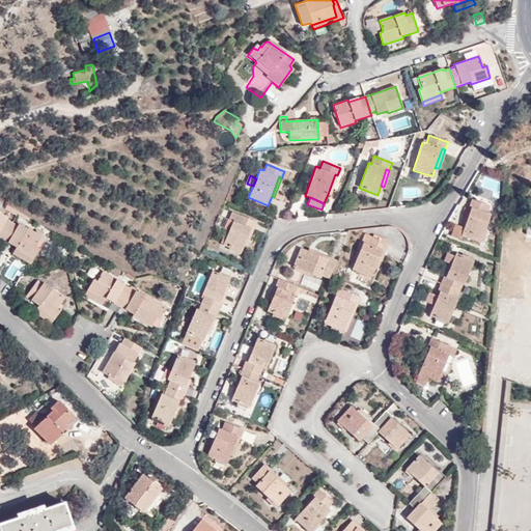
[(469,207),(471,208),(462,238),(480,244),(491,214),(487,213),(490,206),(471,199),(469,207)]
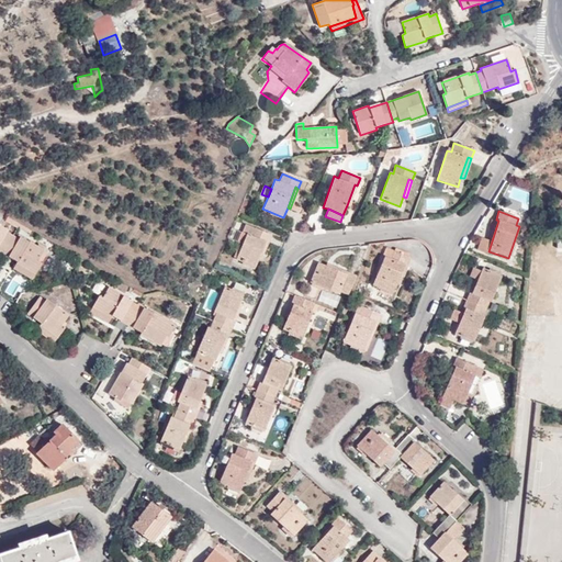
[(6,221),(17,227),(19,223),(9,216),(6,221)]
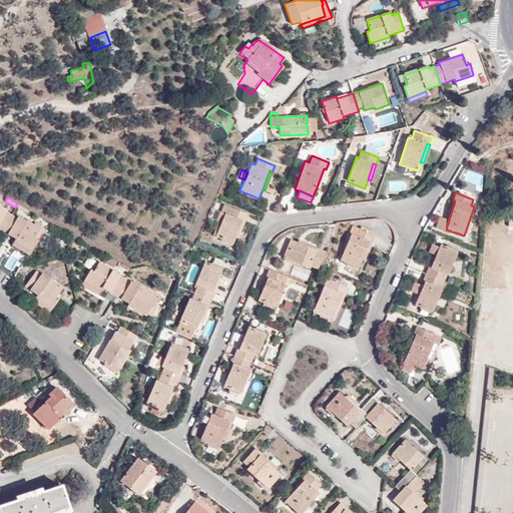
[(436,228),(445,231),(446,229),(455,201),(453,200),(446,219),(439,217),(436,228)]
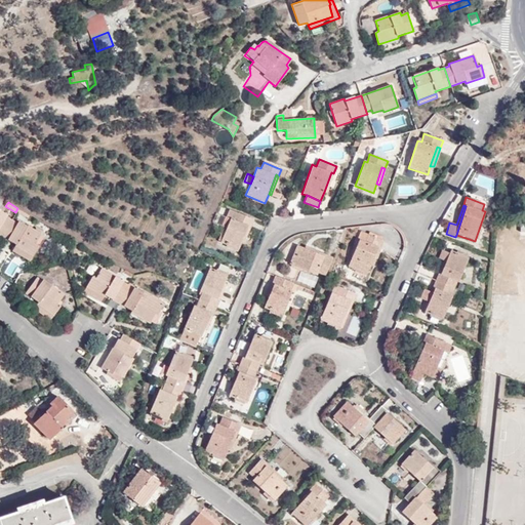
[(0,234),(16,244),(15,246),(33,256),(44,236),(18,220),(18,223),(7,216),(7,214),(0,210),(0,234)]
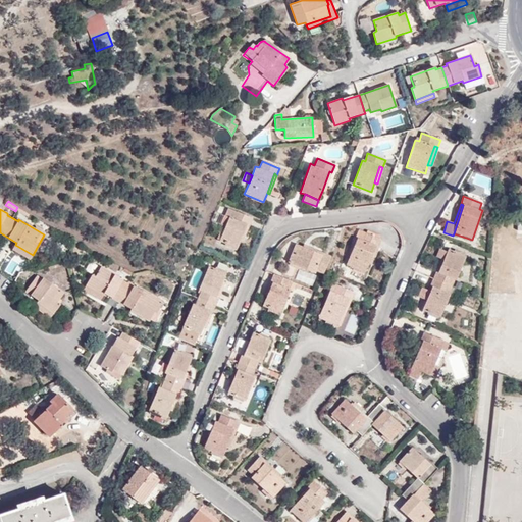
[(219,241),(237,248),(240,241),(247,224),(250,225),(252,218),(227,209),(225,215),(228,217),(219,241)]
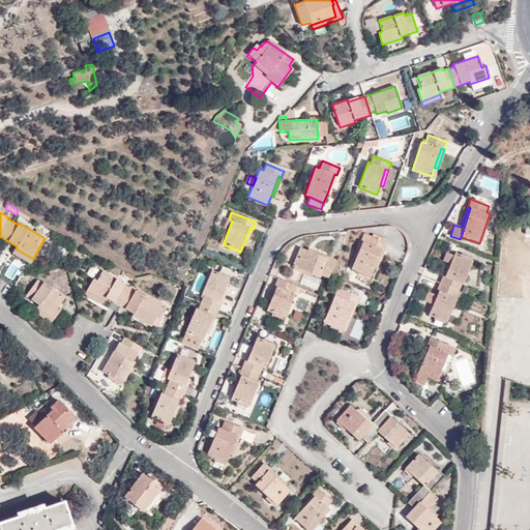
[(243,244),(246,245),(254,229),(251,228),(243,244)]
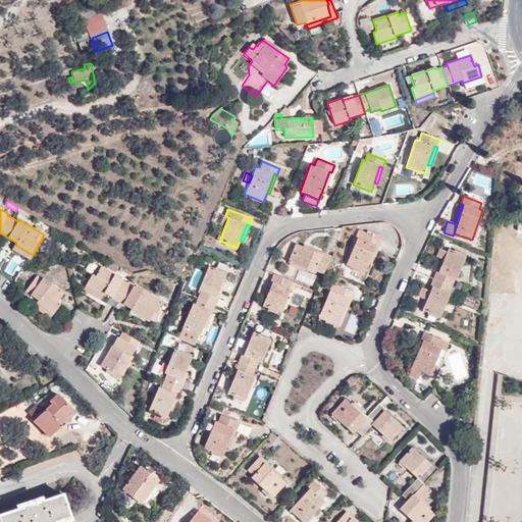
[(358,237),(346,265),(365,273),(376,245),(378,246),(381,239),(364,231),(361,239),(358,237)]
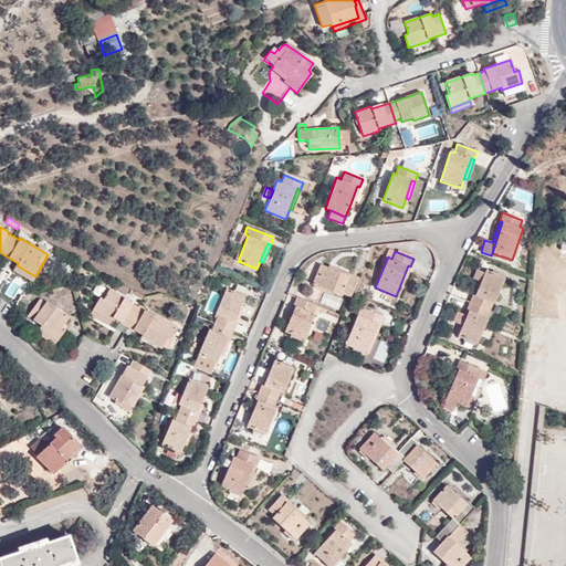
[(349,297),(358,276),(350,273),(349,276),(328,268),(320,263),(312,284),(342,296),(343,294),(349,297)]
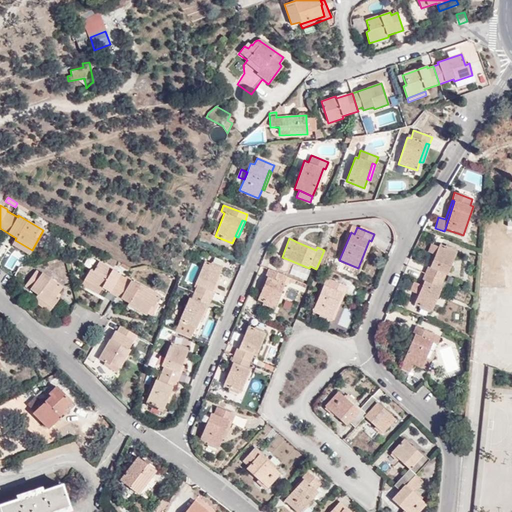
[(317,247),(298,239),(297,242),(316,250),(317,247)]
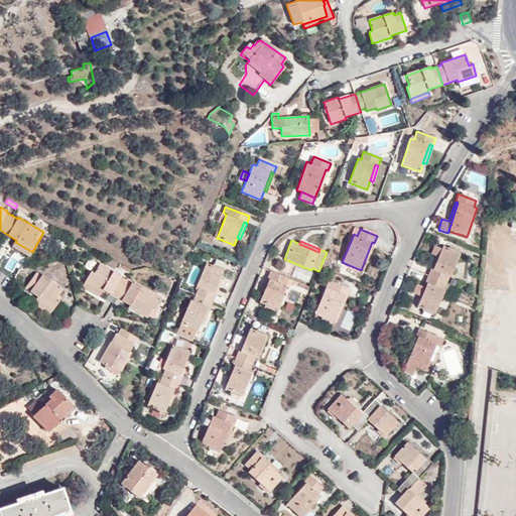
[(12,247),(29,256),(32,252),(15,242),(12,247)]
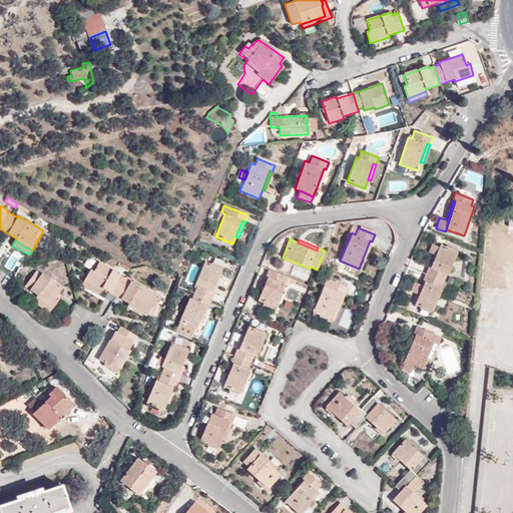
[(359,269),(361,270),(372,241),(370,240),(359,269)]
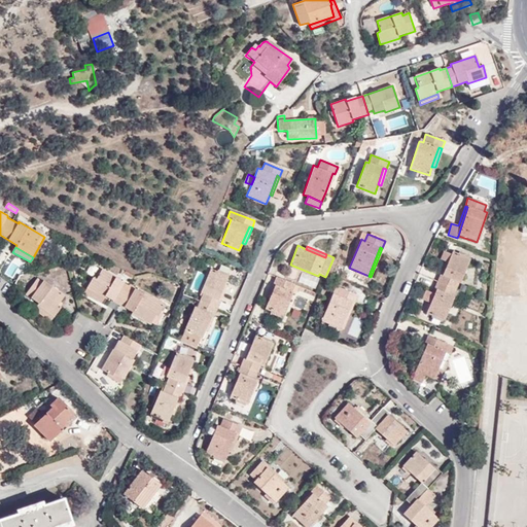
[(441,259),(446,262),(440,275),(443,276),(451,254),(444,251),(441,259)]
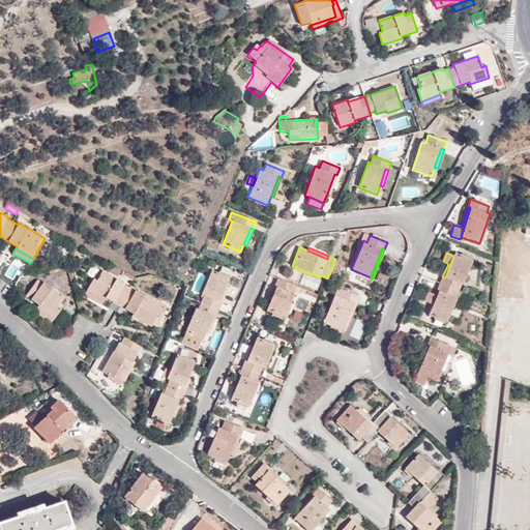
[(445,277),(442,276),(437,289),(440,291),(434,305),(430,315),(447,323),(457,299),(455,298),(462,285),(463,285),(473,261),(454,254),(453,256),(445,277)]
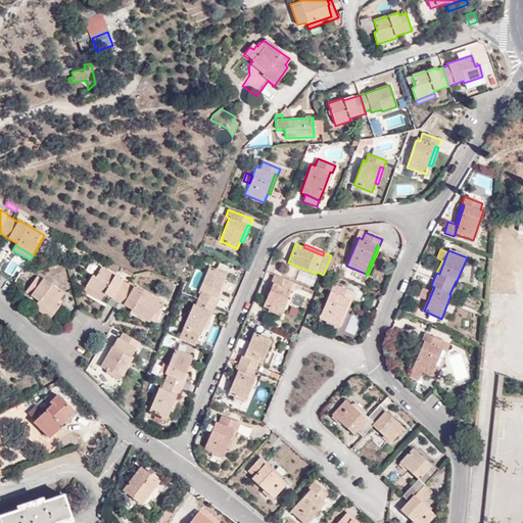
[(95,277),(92,275),(86,286),(103,296),(104,294),(132,310),(131,312),(149,323),(154,313),(157,314),(163,302),(101,267),(95,277)]
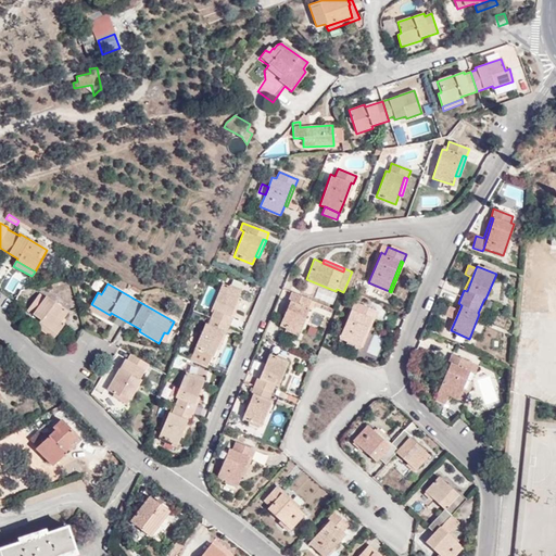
[(213,311),(207,324),(205,323),(194,349),(190,359),(209,368),(213,357),(217,349),(224,331),(227,332),(230,325),(232,318),(230,317),(237,300),(241,291),(222,283),(212,310),(213,311)]
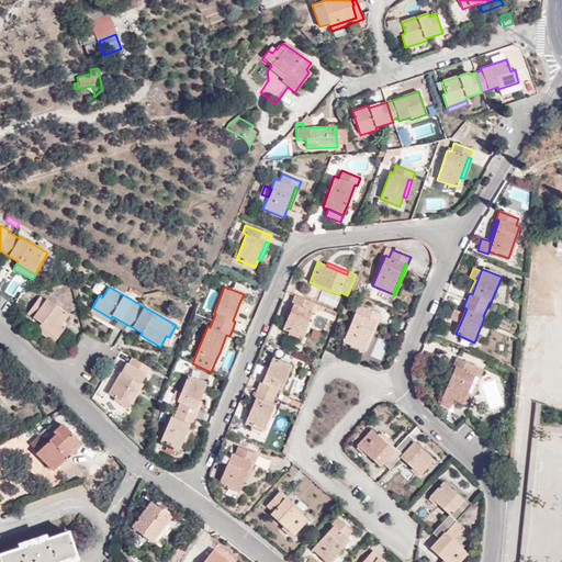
[(314,303),(294,294),(291,303),(293,303),(287,321),(283,329),(302,337),(312,311),(311,311),(314,303)]
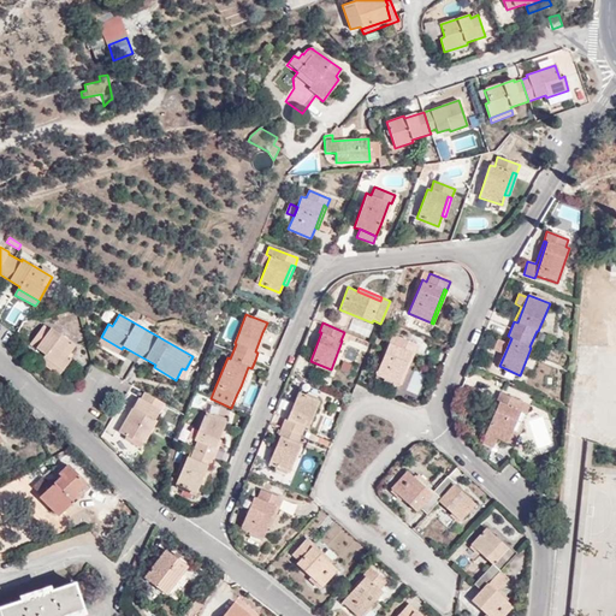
[(76,344),(60,333),(59,336),(45,325),(31,343),(46,354),(40,362),(58,375),(71,359),(69,356),(76,344)]
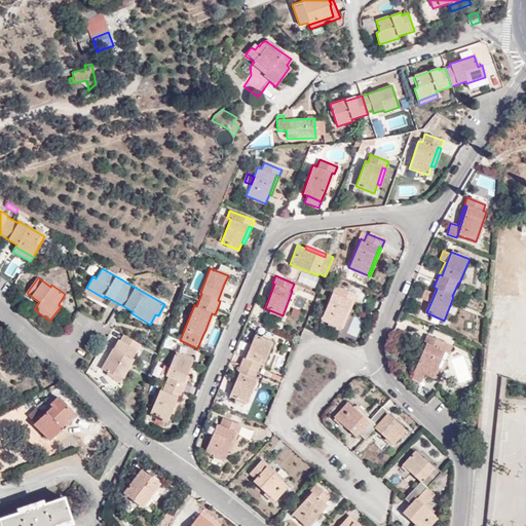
[(220,301),(227,285),(224,284),(218,300),(220,301)]
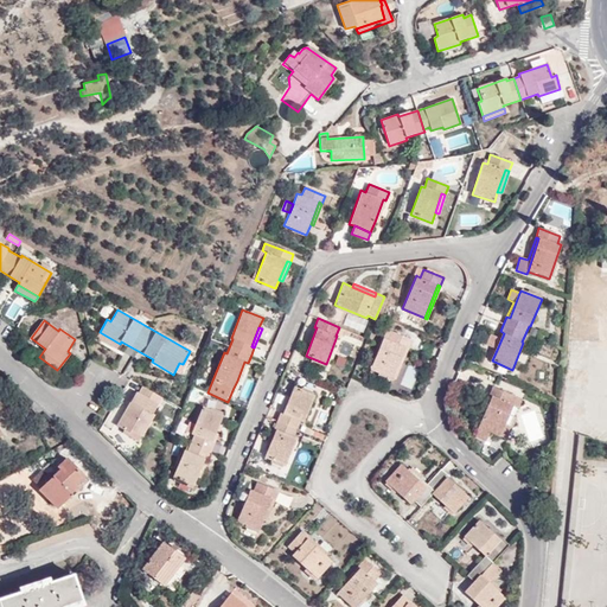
[(314,327),(306,345),(310,346),(317,327),(314,327)]
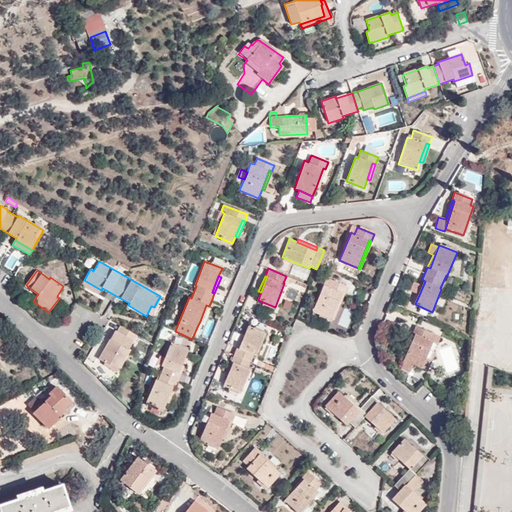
[(331,319),(342,292),(344,293),(347,286),(330,279),(327,286),(324,285),(313,311),(331,319)]
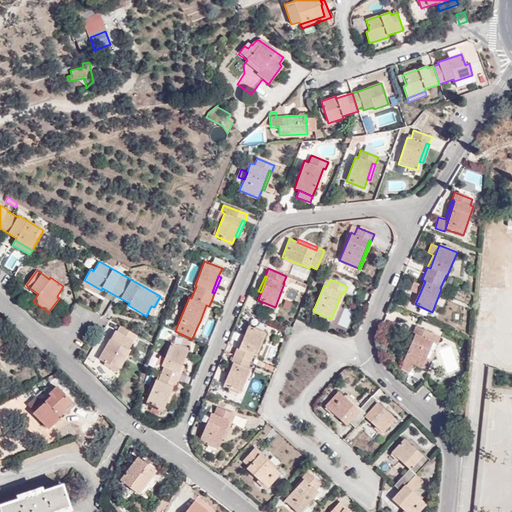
[(414,282),(411,291),(419,295),(425,281),(422,279),(420,285),(414,282)]
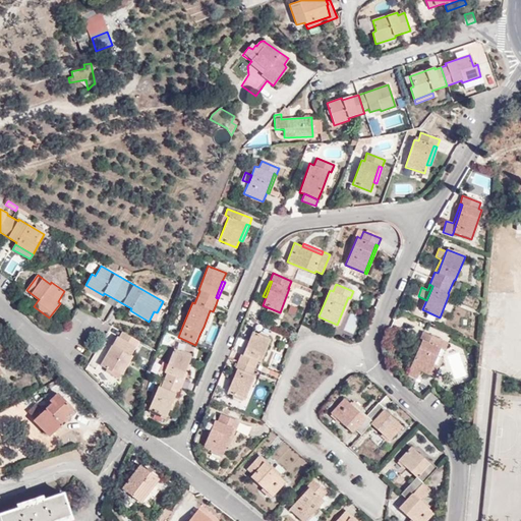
[(100,300),(103,295),(85,285),(82,290),(100,300)]
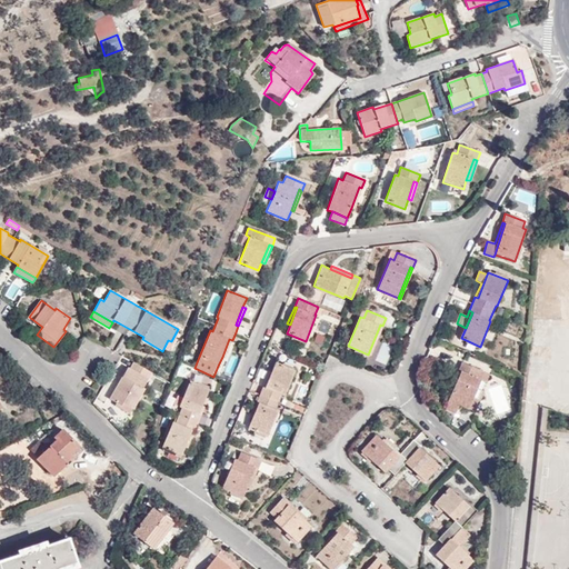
[(368,355),(370,356),(382,326),(380,325),(368,355)]
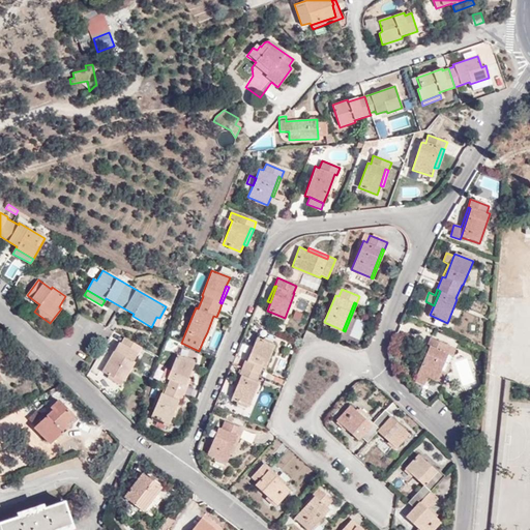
[(207,332),(210,333),(216,317),(213,316),(207,332)]
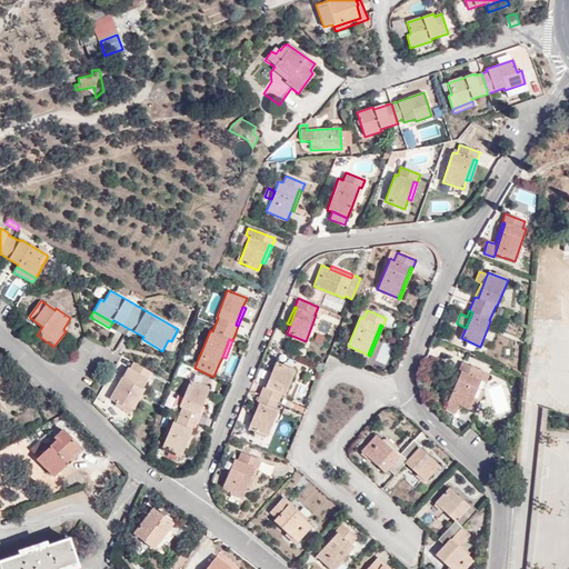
[(121,406),(122,402),(132,409),(145,389),(143,388),(148,379),(149,380),(153,373),(133,361),(130,368),(128,367),(110,399),(121,406)]
